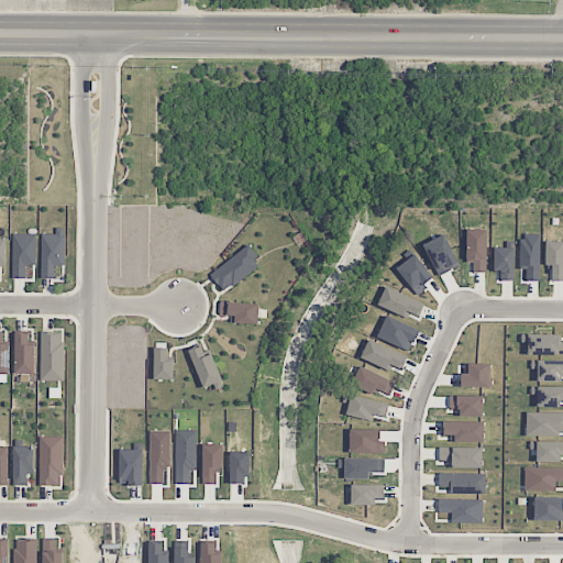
[(42,234),(41,278),(55,278),(55,265),(64,265),(65,228),(55,228),(55,234),(42,234)]
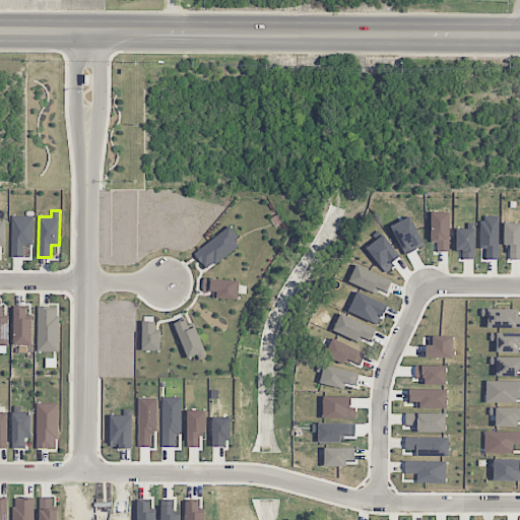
[(431,243),(437,243),(437,252),(449,252),(450,212),(432,211),(431,243)]
